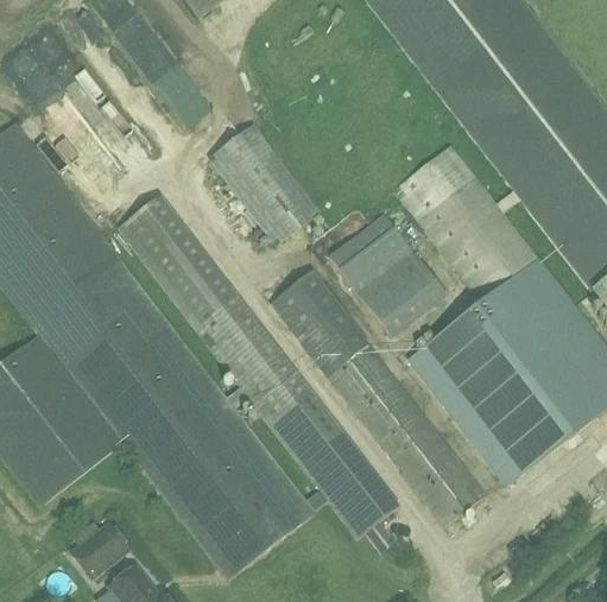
[(108,16),(125,7),(120,0),(101,0),(108,16)]
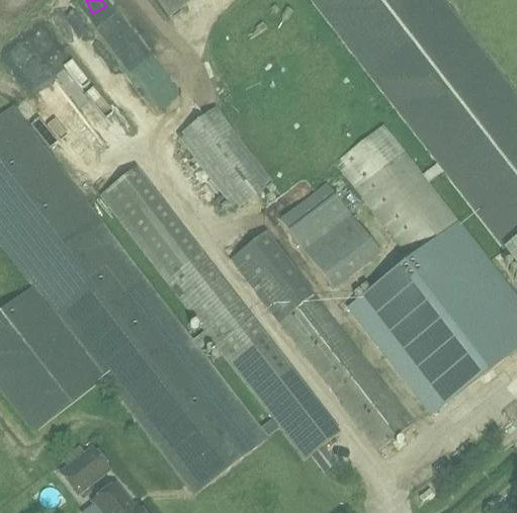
[(157,0),(164,9),(176,0),(157,0)]
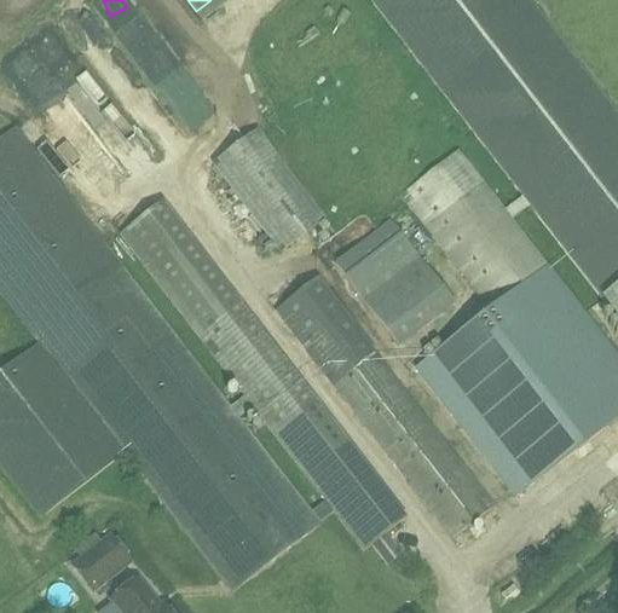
[(399,189),(485,299),(472,310),(475,316),(415,363),(517,493),(617,414),(617,352),(510,214),(530,198),(617,312),(617,110),(532,0),(375,0),(524,191),(504,206),(457,145),(399,189)]
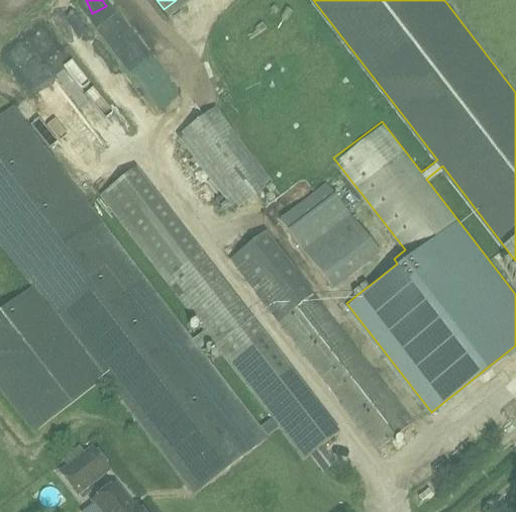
[(305,455),(311,450),(324,468),(336,458),(323,441),(340,428),(136,165),(101,192),(206,327),(193,337),(12,104),(0,113),(0,238),(34,283),(0,309),(0,383),(35,428),(105,375),(195,491),(268,434),(267,433),(280,423),(305,455)]
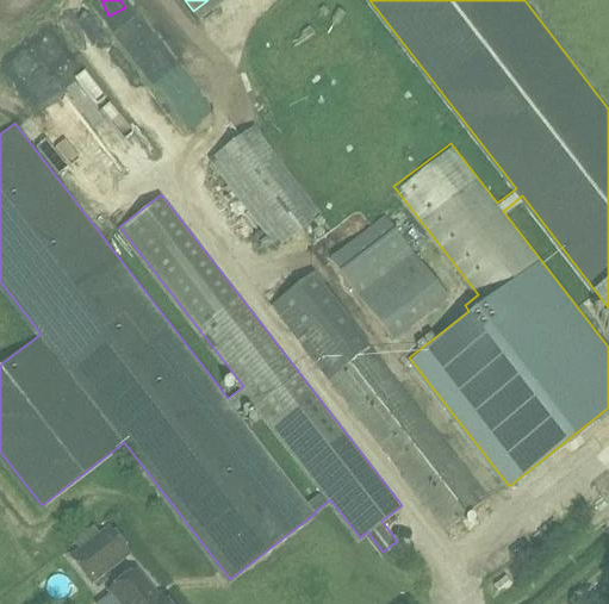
[(210,157),(277,243),(319,210),(253,124),(210,157)]
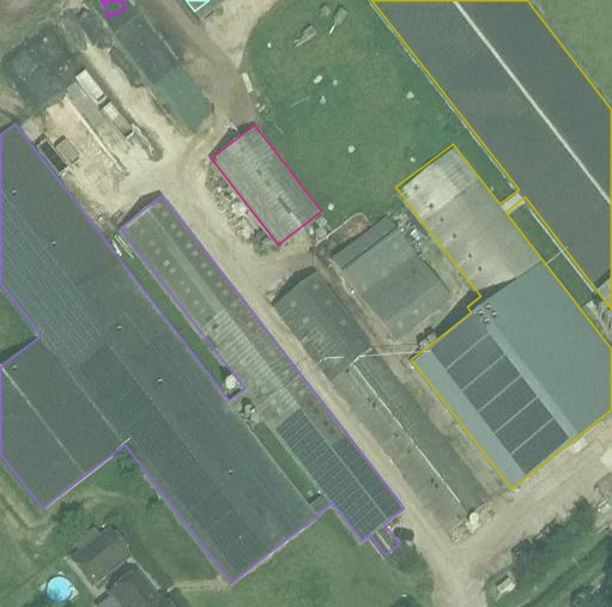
[(395,339),(450,297),(387,214),(333,258),(395,339)]
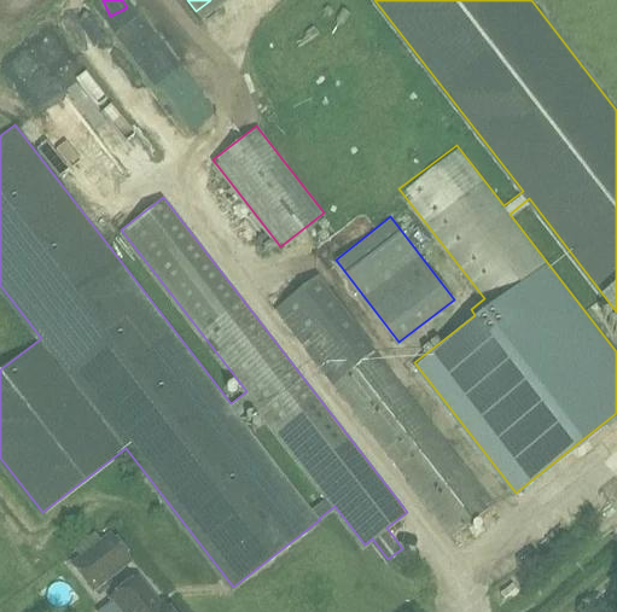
[(493,501),(316,273),(275,304),(452,532),(493,501)]
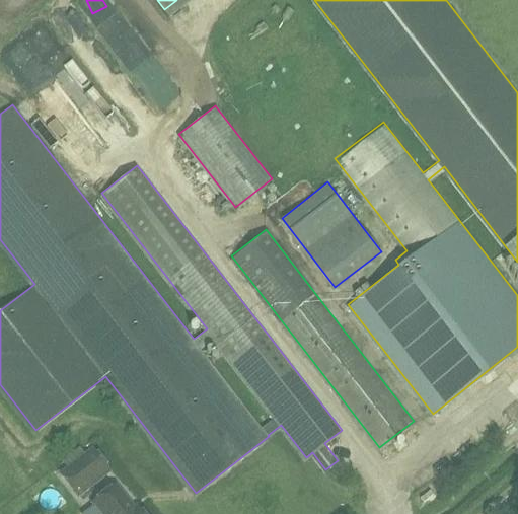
[(62,470),(78,491),(108,467),(93,447),(62,470)]
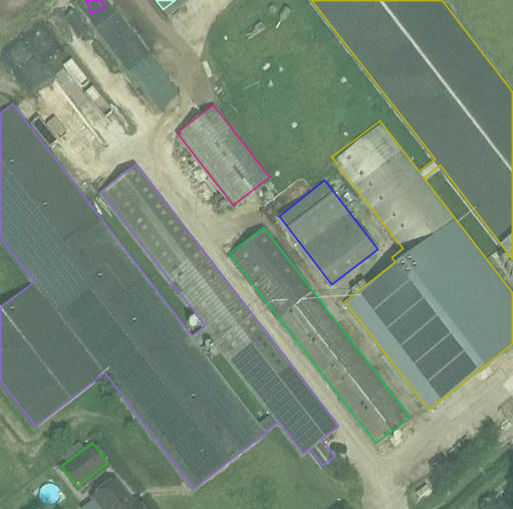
[(104,508),(143,508),(136,499),(134,501),(114,477),(93,494),(104,508)]
